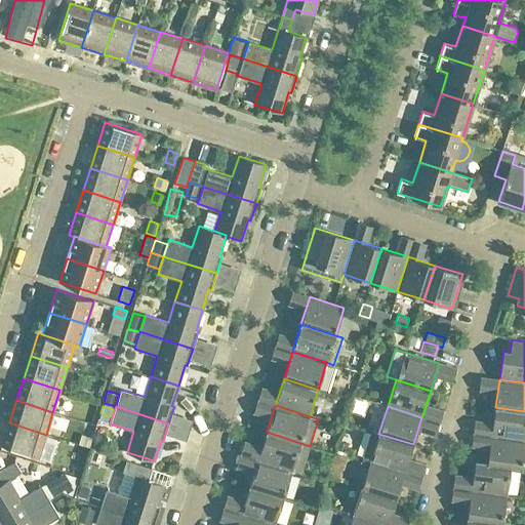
[(524,440),(524,411),(495,407),(491,436),(524,440)]
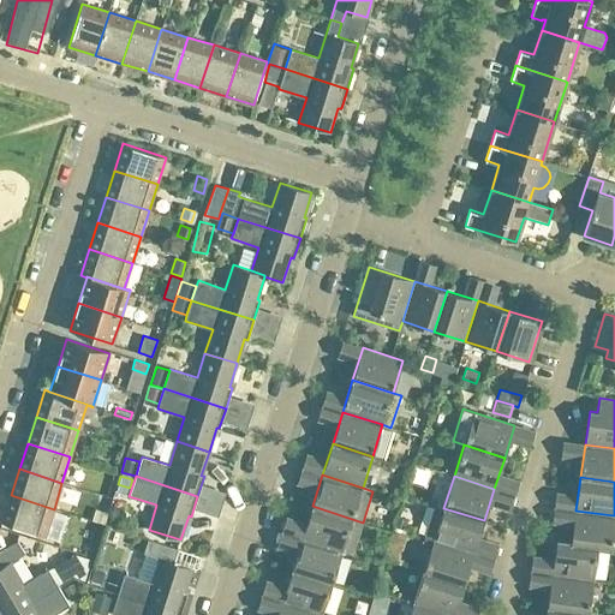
[(45,536),(54,509),(11,495),(3,521),(45,536)]
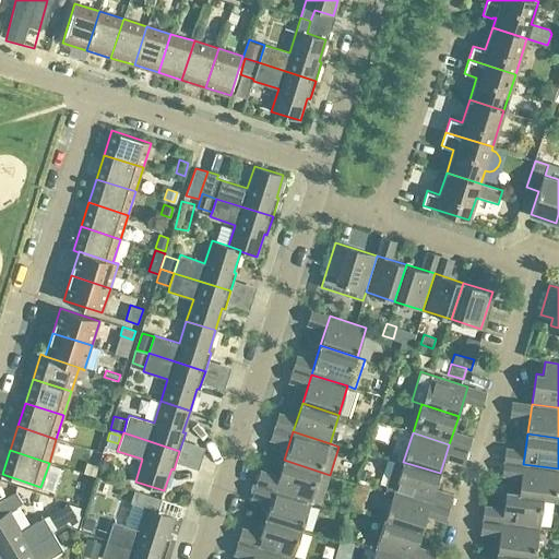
[(382,470),(382,459),(363,459),(363,468),(382,470)]
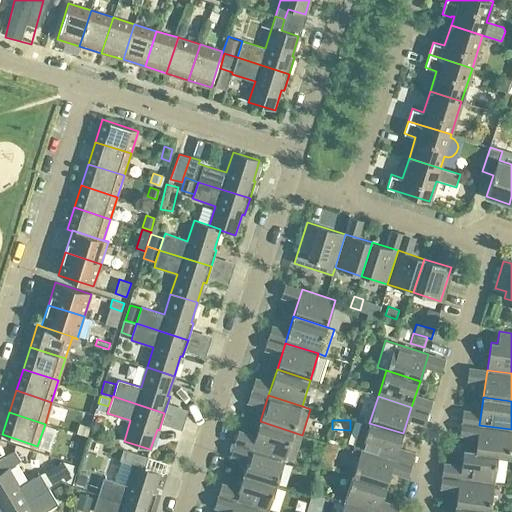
[(403,433),(369,423),(362,420),(353,446),(361,449),(395,459),(403,433)]
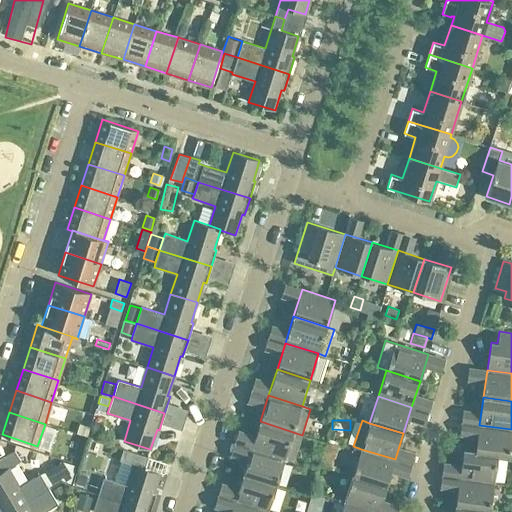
[(293,461),(302,435),(260,421),(251,448),(285,458),(293,461)]
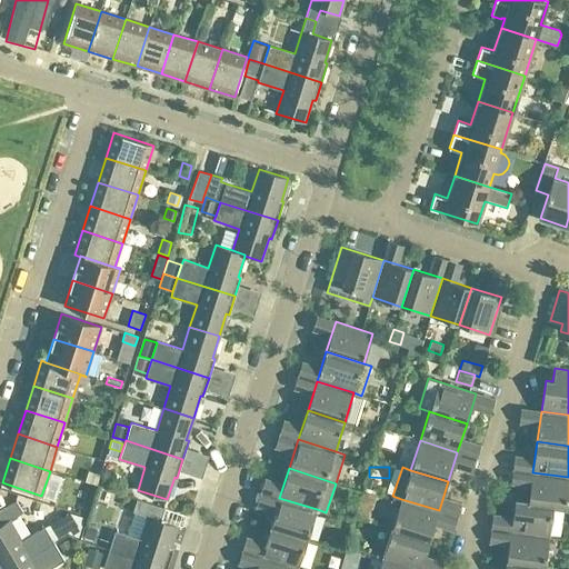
[(567,509),(568,491),(568,477),(532,472),(528,501),(528,502),(553,506),(553,507),(567,509)]
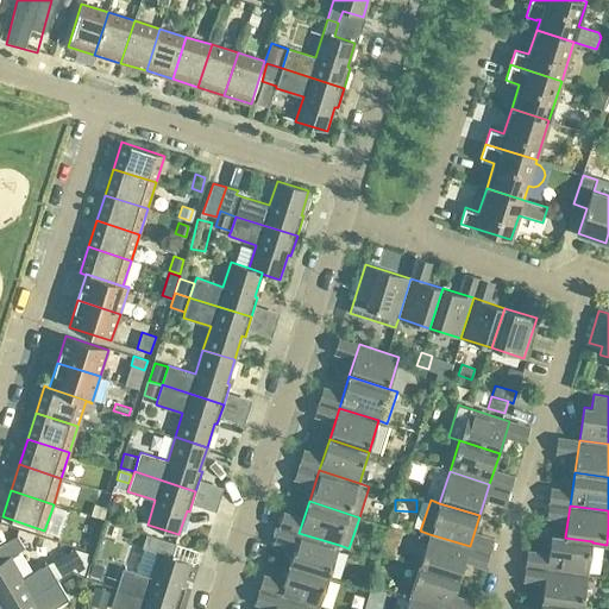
[(395,512),(391,521),(401,525),(405,515),(395,512)]
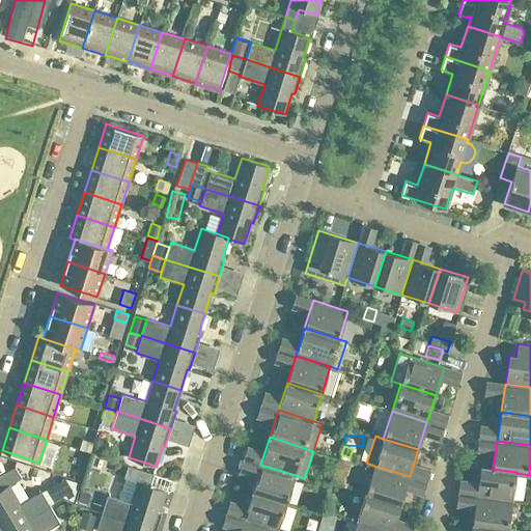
[(287,503),(296,475),(260,465),(252,492),(287,503)]
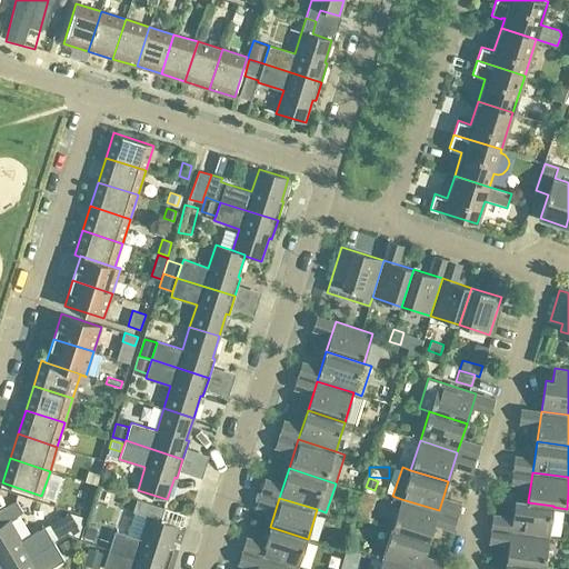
[(170,548),(178,526),(161,520),(165,508),(137,499),(133,511),(148,516),(140,539),(116,530),(109,549),(167,568),(172,549),(170,548)]
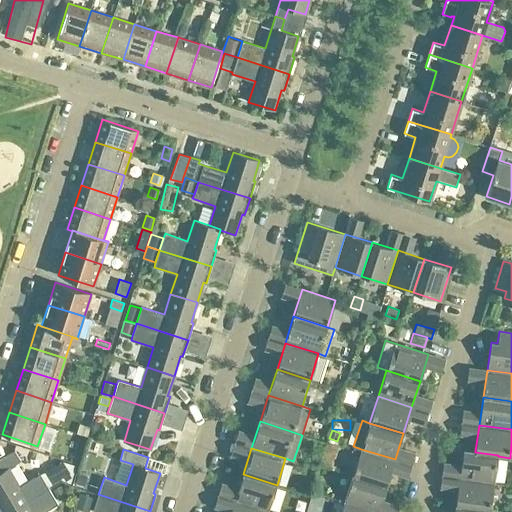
[(386,486),(395,459),(361,449),(353,475),(386,486)]
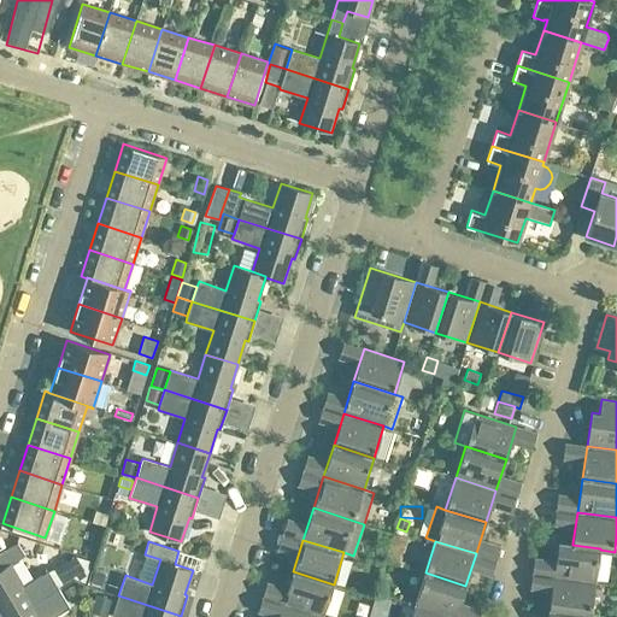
[(0,616),(11,616),(59,589),(48,571),(23,586),(11,564),(25,554),(18,542),(0,552),(0,616)]
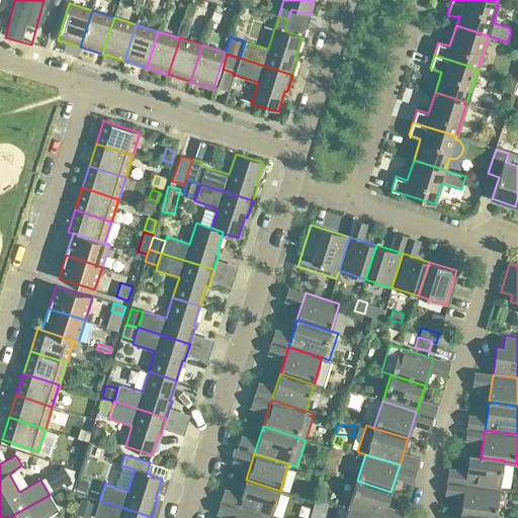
[(500,489),(504,461),(504,460),(481,457),(481,456),(468,455),(464,484),(500,489)]
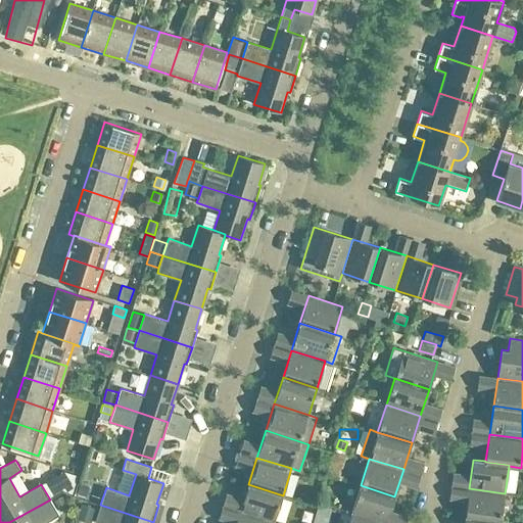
[(332,464),(329,473),(340,476),(342,467),(332,464)]
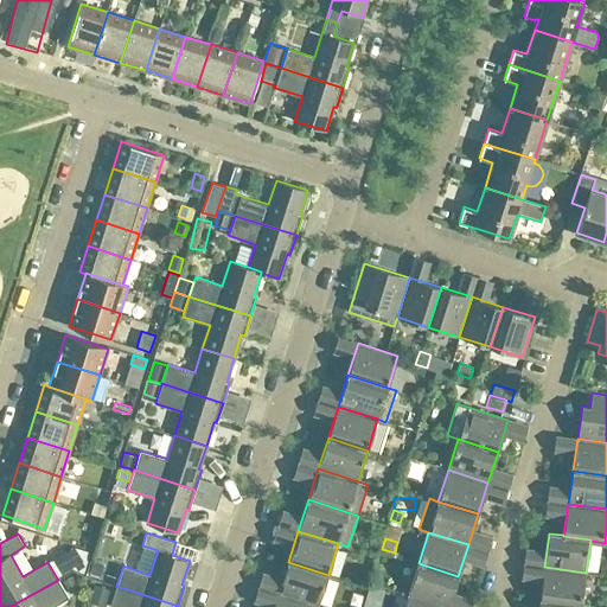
[(74,544),(63,551),(72,568),(84,572),(91,550),(74,544)]
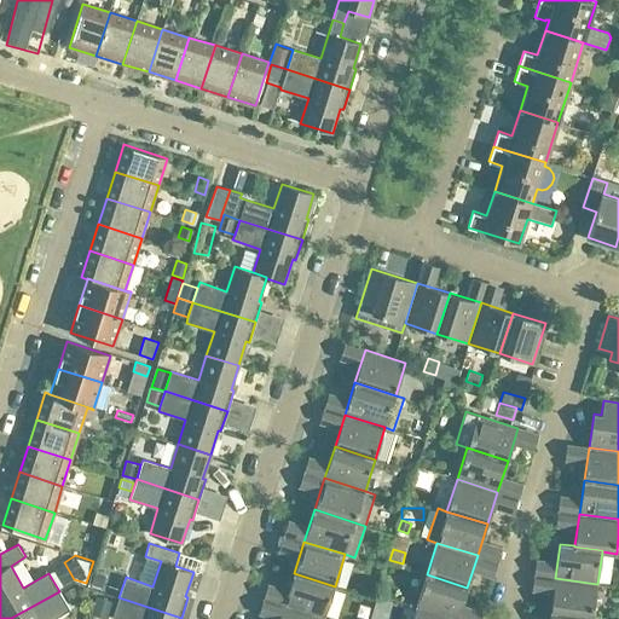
[(96,571),(91,585),(102,588),(105,573),(96,571)]
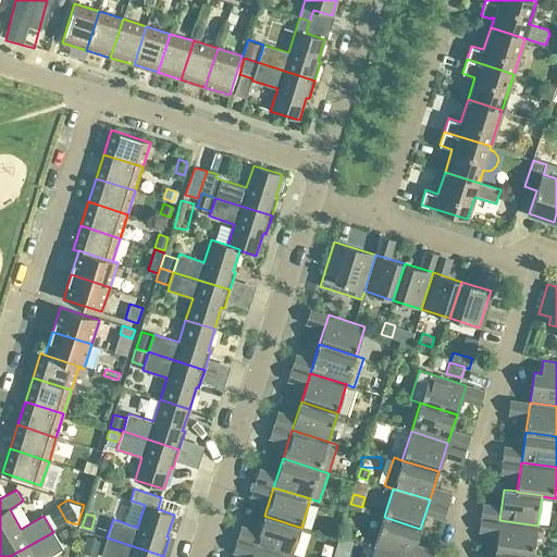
[(292,556),(301,528),(264,516),(256,544),(292,556)]
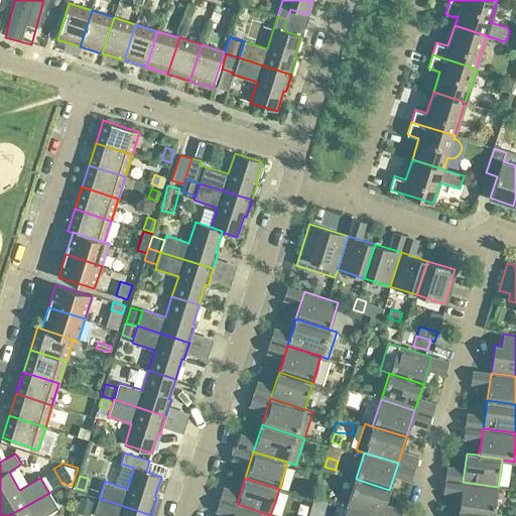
[(380,515),(389,490),(356,479),(347,505),(380,515)]
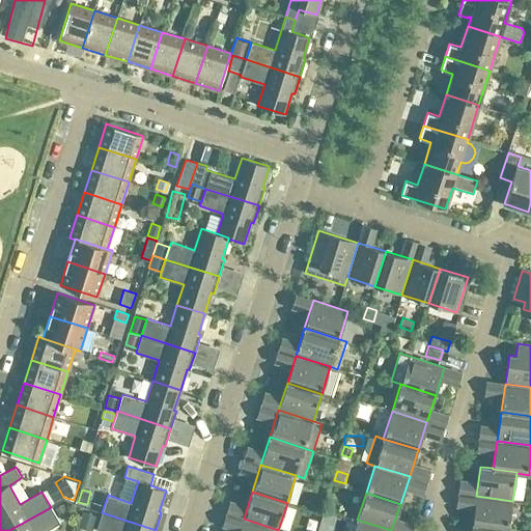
[(508,529),(512,501),(476,496),(473,524),(508,529)]
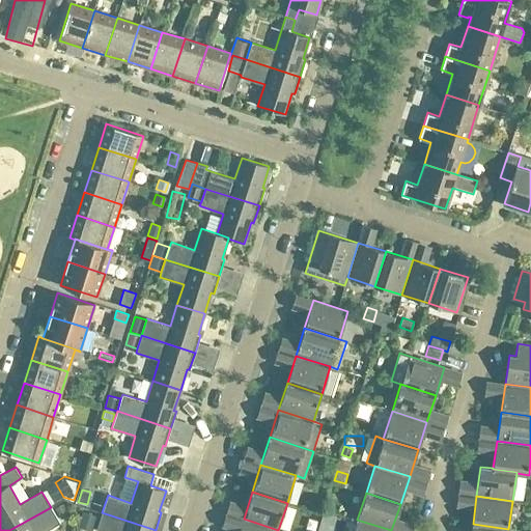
[(62,503),(55,506),(61,518),(68,513),(62,503)]
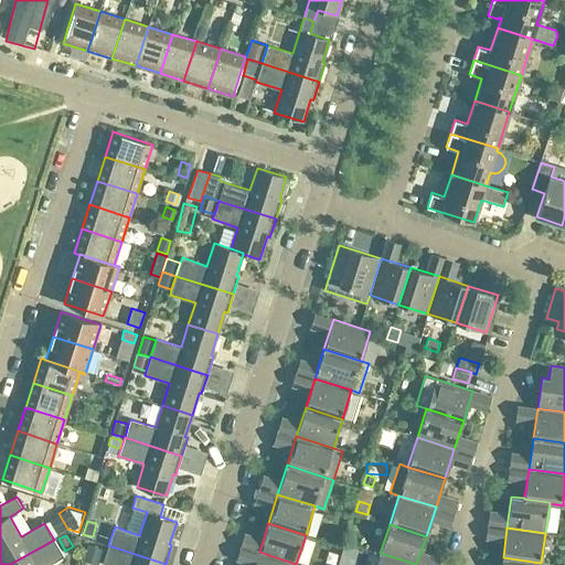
[(50,564),(64,556),(54,540),(10,564),(50,564)]
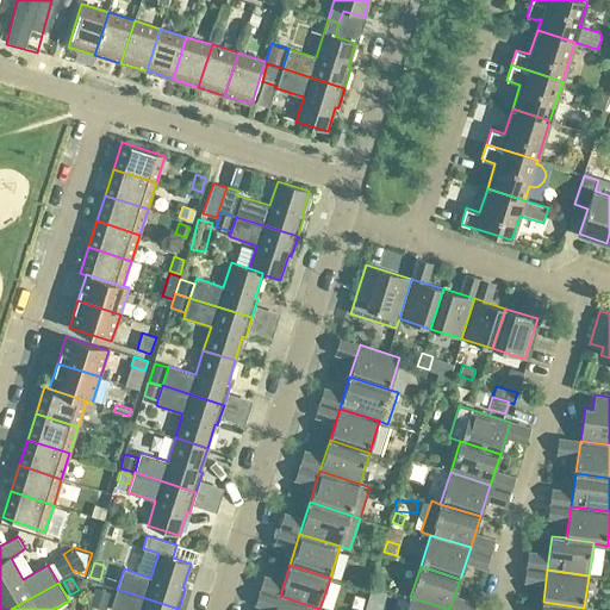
[(95,586),(91,603),(106,608),(111,592),(95,586)]
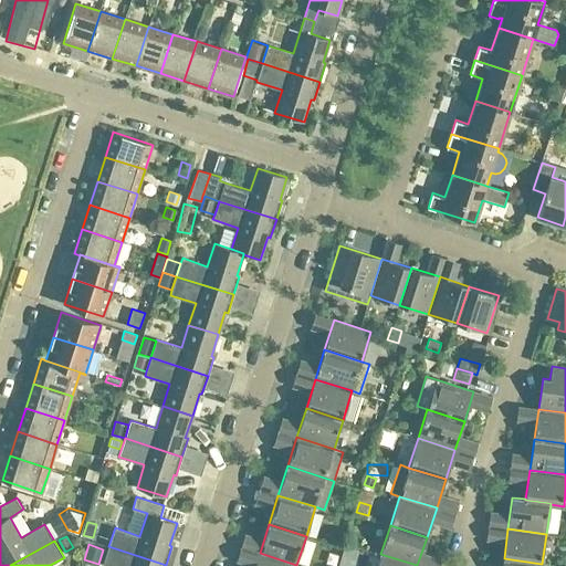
[(165,565),(166,565),(108,546),(103,565),(106,565),(165,565)]
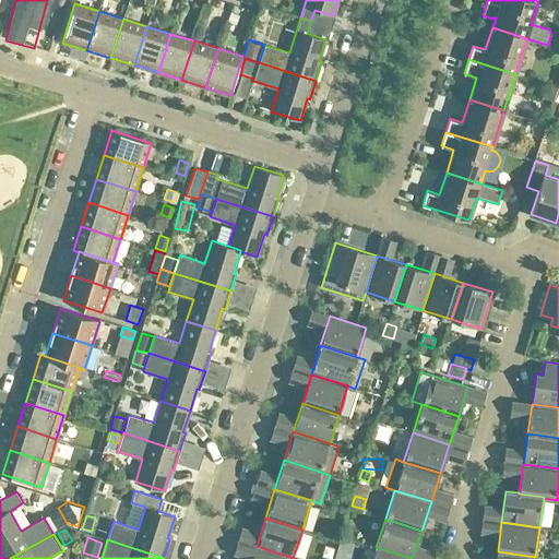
[(292,558),(293,558),(257,546),(252,558),(292,558)]
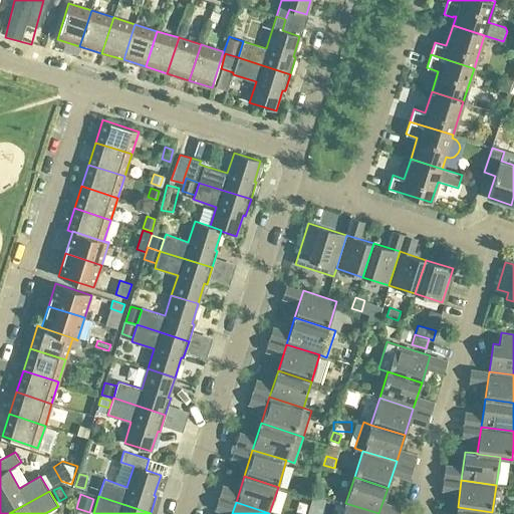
[(378,513),(345,503),(341,513),(378,513)]
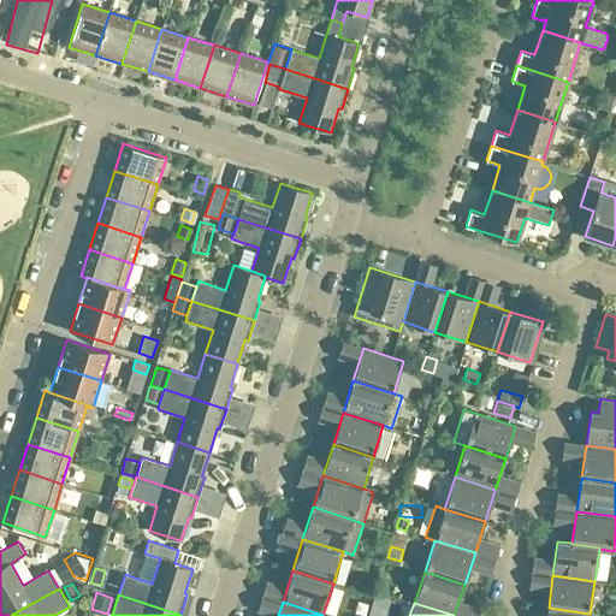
[(502,615),(502,605),(481,606),(481,615),(502,615)]
